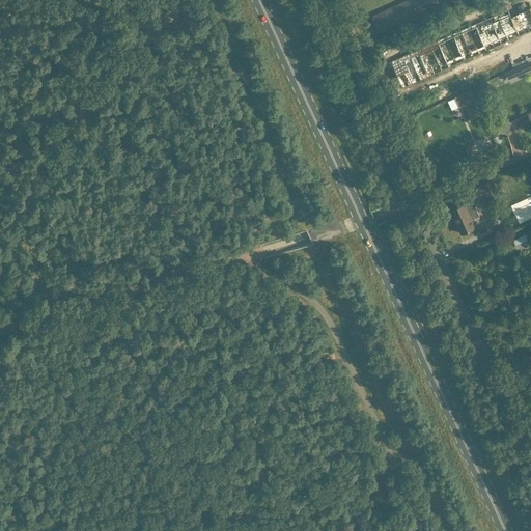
[(380,32),(439,5),(436,0),(409,0),(372,17),(380,32)]
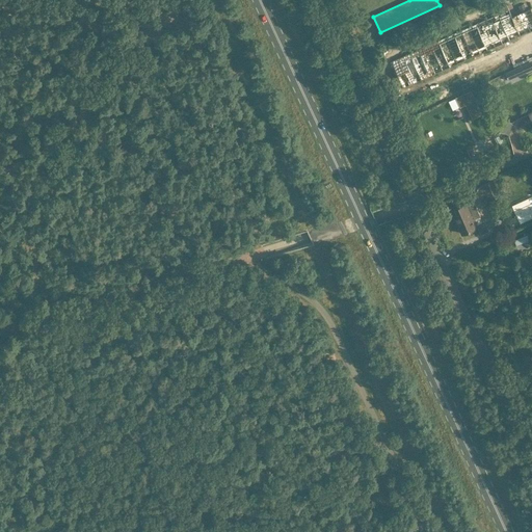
[(403,87),(531,30),(531,10),(531,8),(512,17),(506,4),(491,10),(494,16),(392,61),(403,87)]
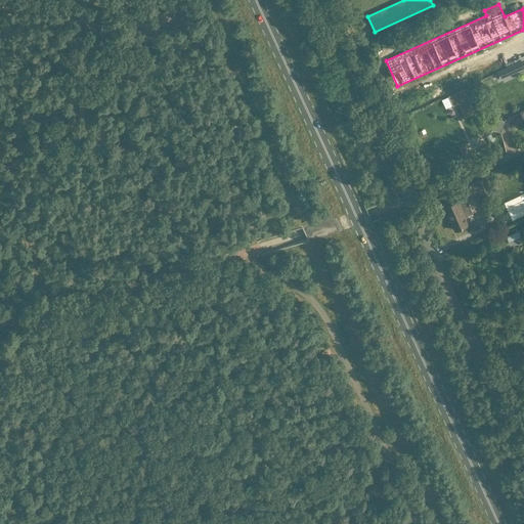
[(499,79),(523,68),(523,64),(522,60),(496,72),(499,79)]
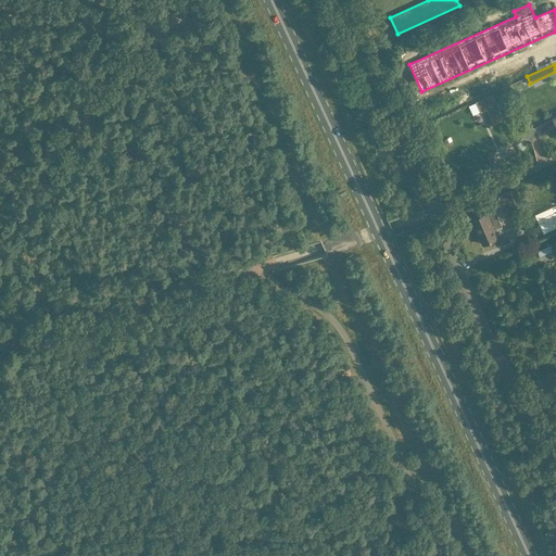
[(487,109),(493,124),(504,119),(492,95),(477,102),(481,112),(487,109)]
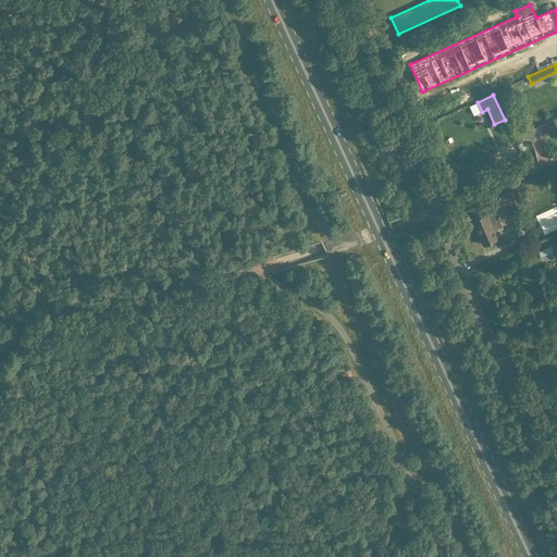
[(507,149),(500,152),(505,162),(511,159),(507,149)]
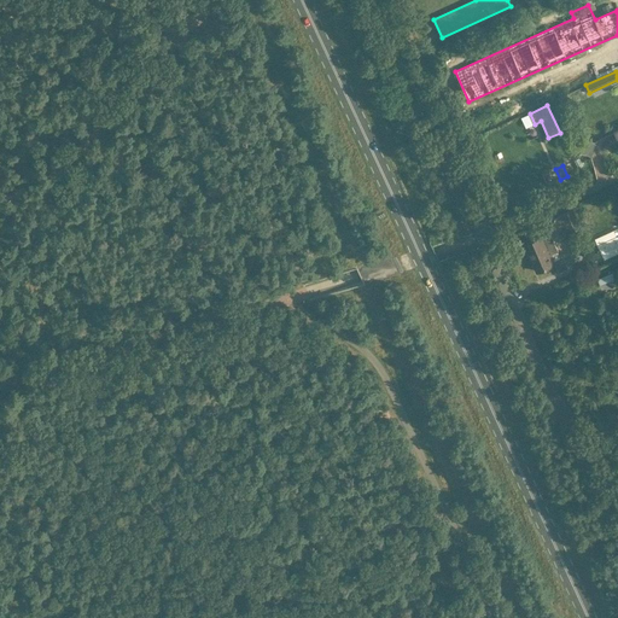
[(582,226),(575,209),(553,220),(564,242),(581,234),(577,228),(582,226)]
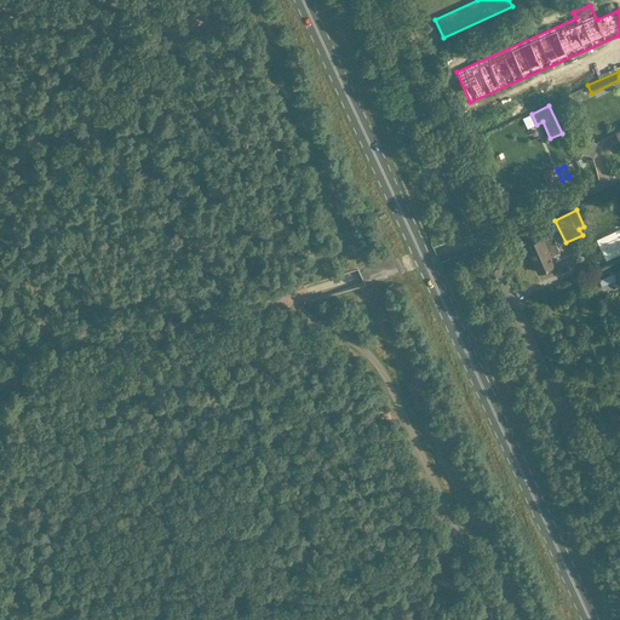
[(615,231),(597,240),(607,260),(619,253),(619,241),(618,237),(615,231)]
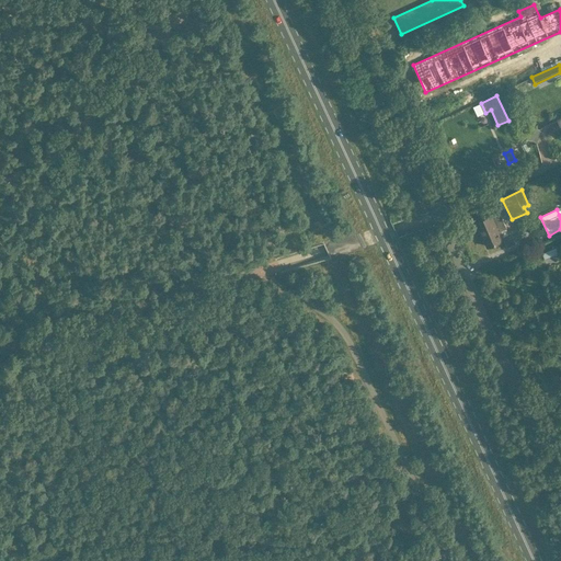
[(504,239),(501,230),(507,228),(500,212),(477,221),(488,247),(504,239)]
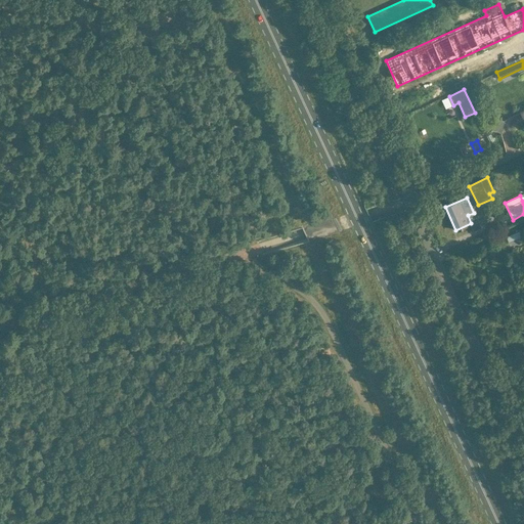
[(507,235),(510,243),(523,236),(520,229),(507,235)]
